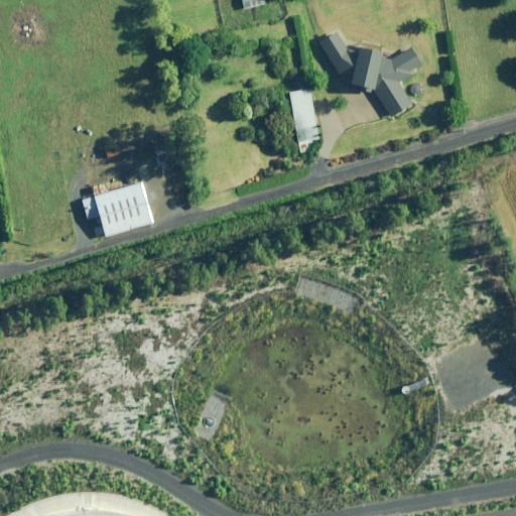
[(344,83),(369,93),(385,120),(411,104),(398,82),(418,70),(415,67),(421,62),(411,46),(389,59),(379,58),(380,50),(354,47),(354,49),(348,49),(336,32),(318,44),(344,83)]
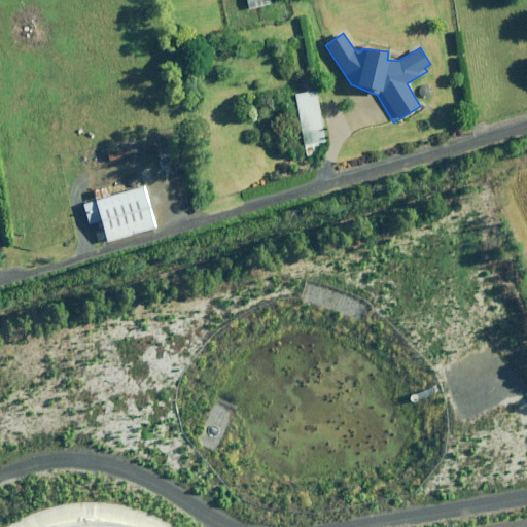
[(313,76),(301,77),(302,90),(314,89),(313,76)]
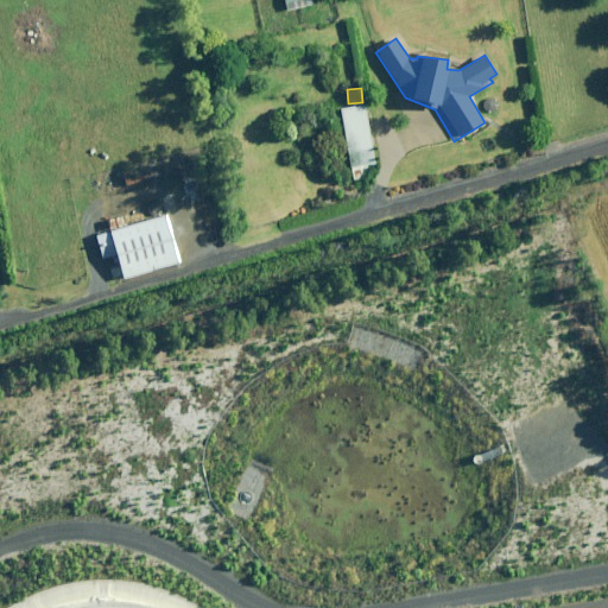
[(373,164),(365,106),(341,109),(348,156),(349,168),(356,166),(373,164)]
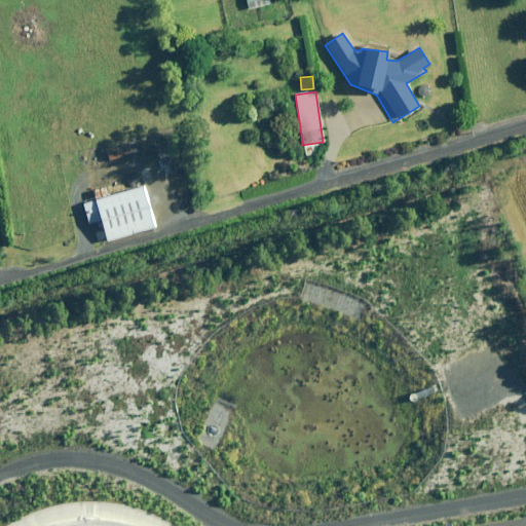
[(120,157),(116,146),(104,150),(108,161),(120,157)]
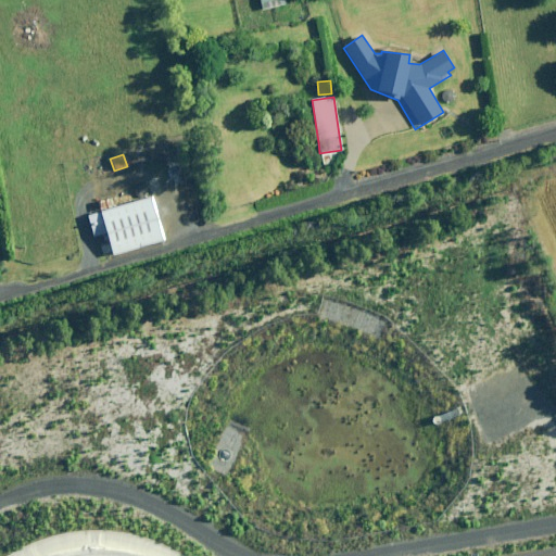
[(96,202),(99,212),(88,216),(93,237),(105,234),(112,255),(164,240),(151,197),(116,207),(113,197),(96,202)]
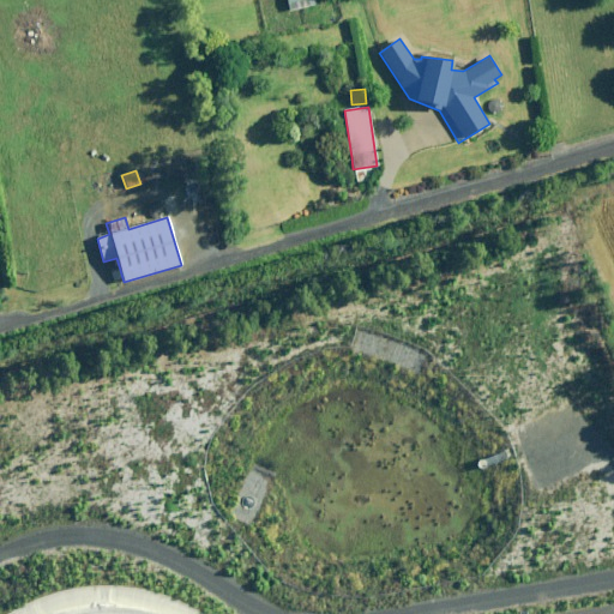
All buildings are outlined.
